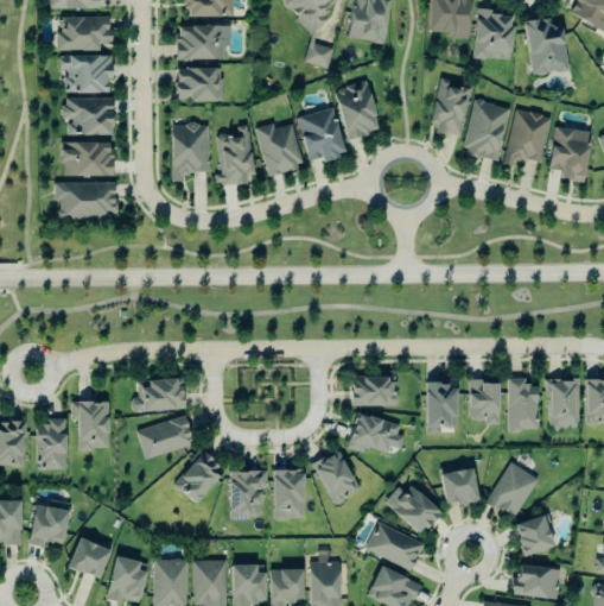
[(50,0),(50,8),(99,10),(99,0),(50,0)]
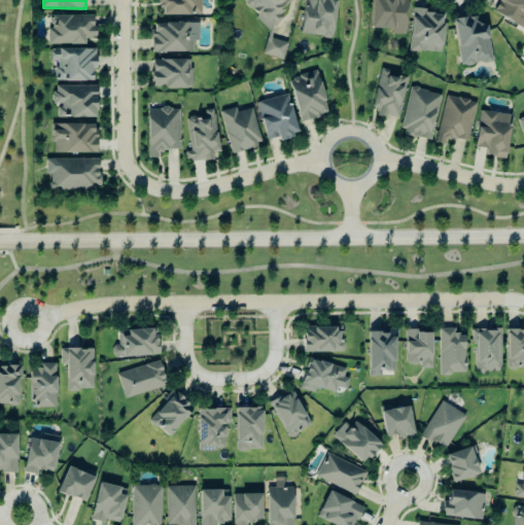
[(161,0),(162,14),(203,14),(202,0),(161,0)]
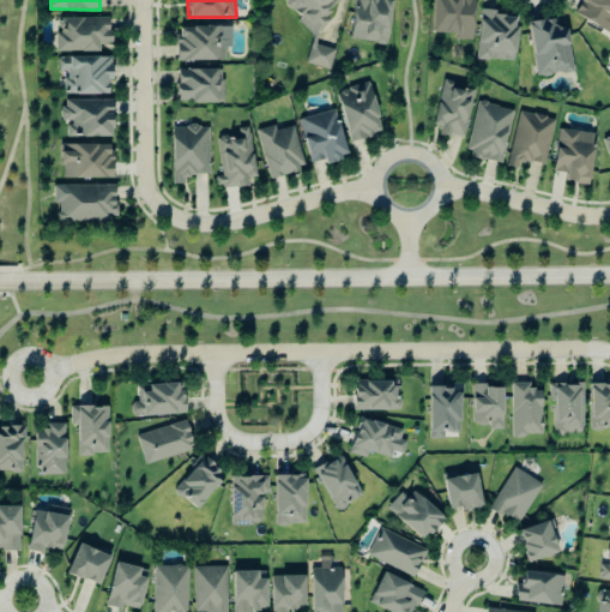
[(287,0),(285,1),(316,35),(334,18),(328,11),(339,0),(287,0)]
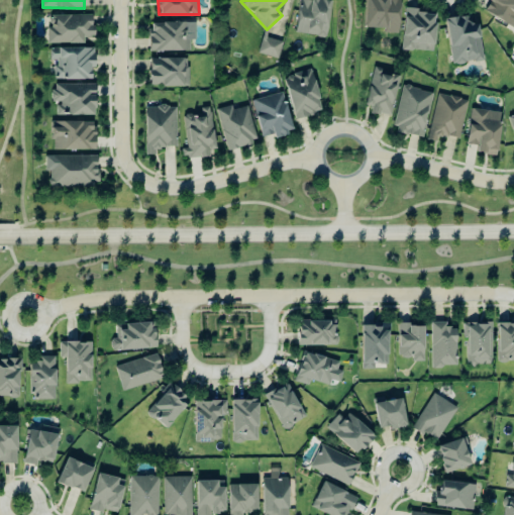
[(297,33),(328,36),(332,0),(320,0),(301,0),(297,33)]
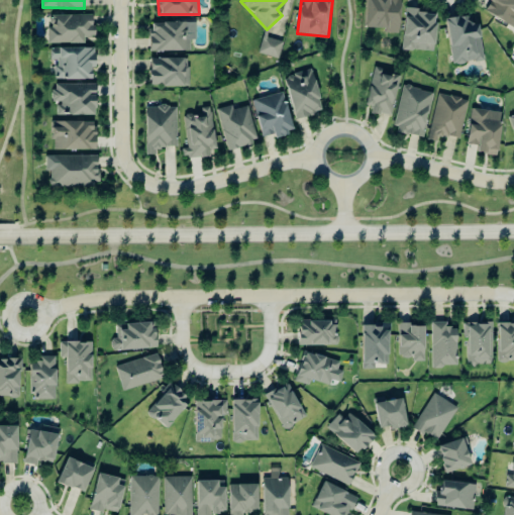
[(367,0),(367,28),(387,28),(386,32),(400,32),(401,0),(367,0)]
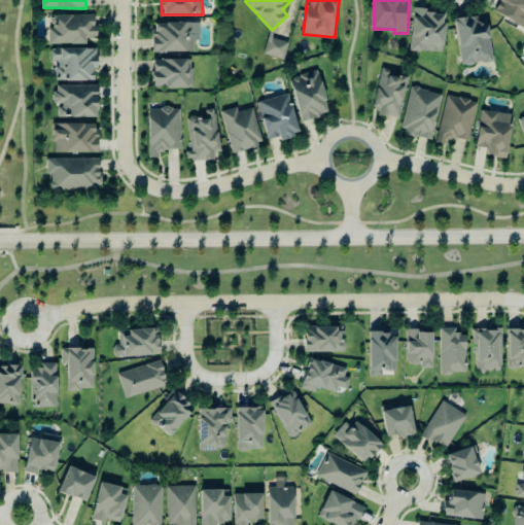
[(500,0),(494,10),(523,26),(523,0),(500,0)]
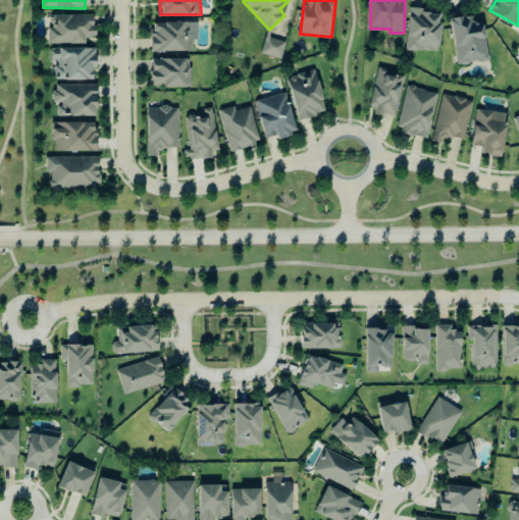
[(439,52),(442,14),(425,13),(425,8),(410,7),(408,50),(439,52)]
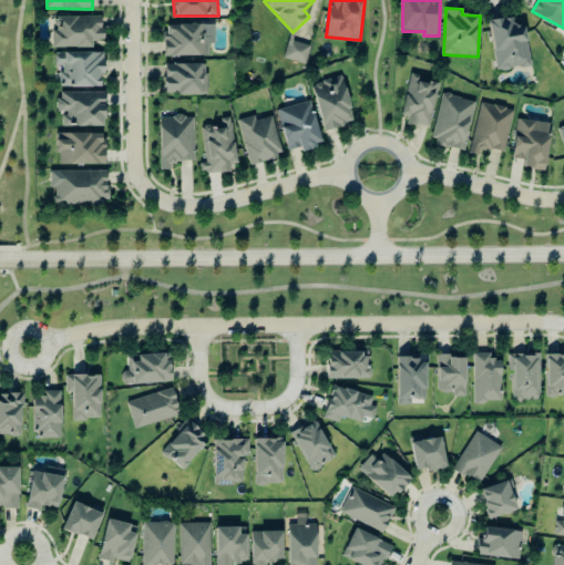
[(94,47),(93,40),(104,40),(103,16),(55,16),(55,48),(94,47)]
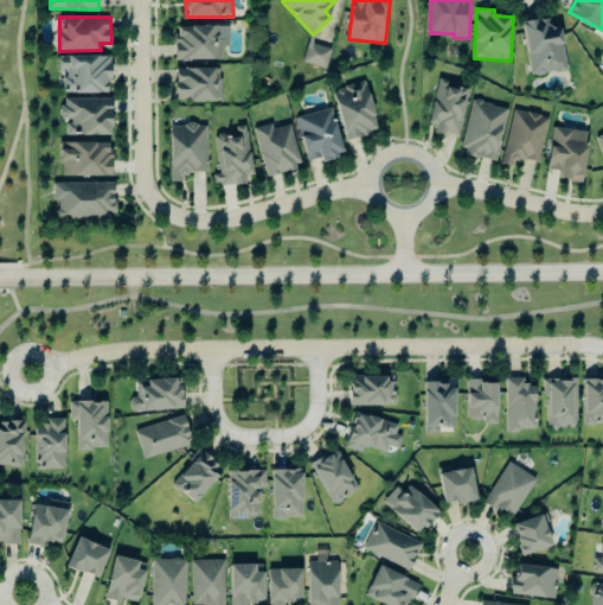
[(569,70),(563,27),(551,29),(550,18),(525,21),(532,75),(569,70)]
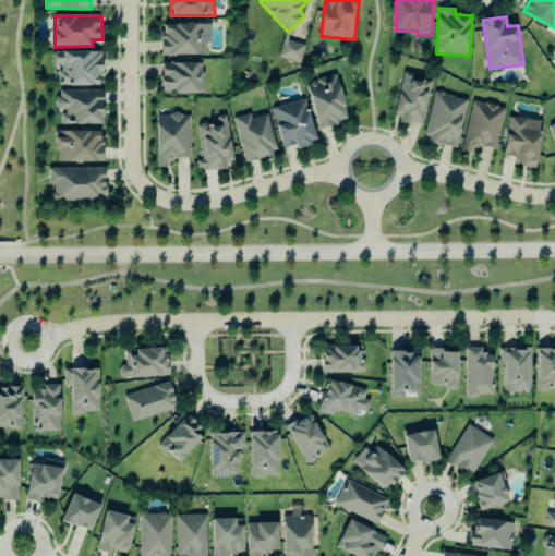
[(206,55),(206,23),(163,24),(164,56),(206,55)]
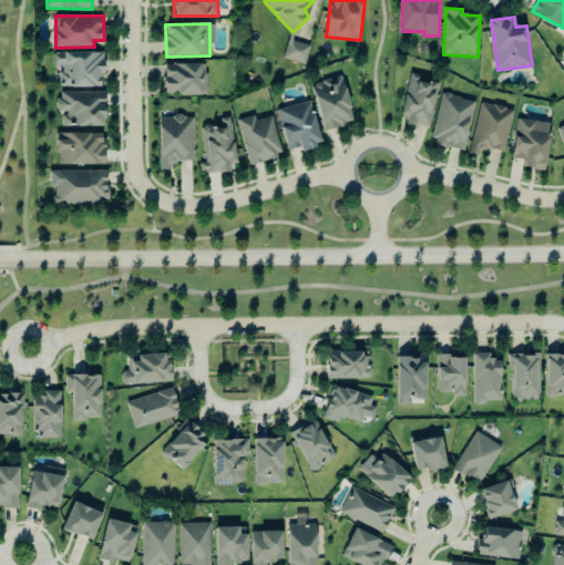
[(308,63),(311,44),(289,40),(286,59),(308,63)]
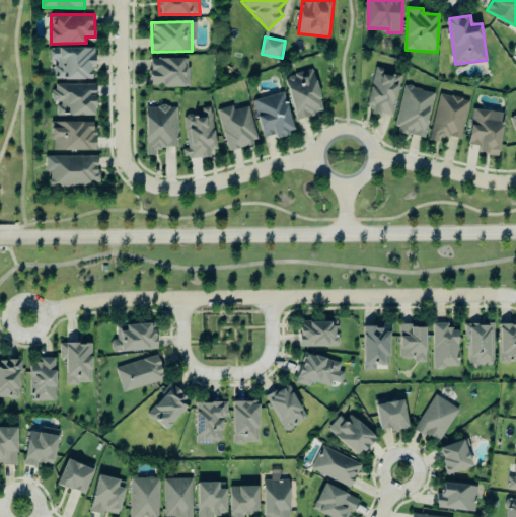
[(92,78),(92,68),(96,68),(96,47),(51,49),(51,60),(56,60),(56,80),(92,78)]
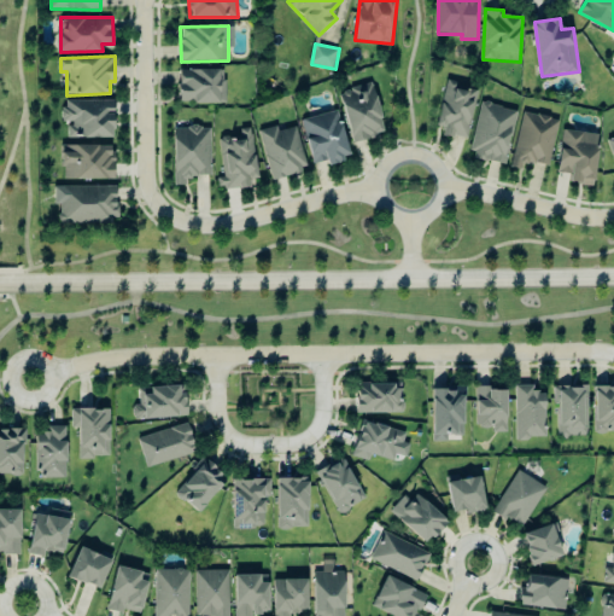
[(180,70),(181,103),(228,103),(227,69),(180,70)]
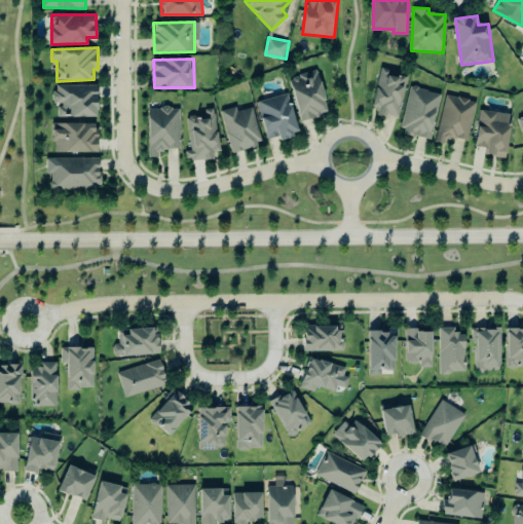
[(374,107),(379,108),(378,114),(399,118),(407,77),(390,74),(391,69),(381,67),(374,107)]
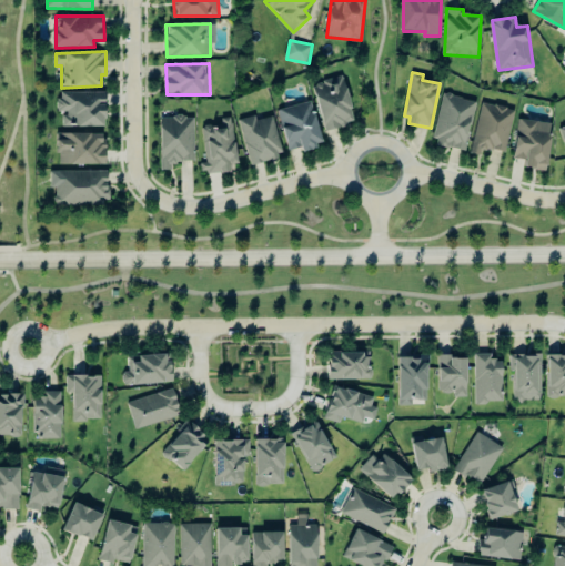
[(355,122),(344,76),(313,83),(325,130),(355,122)]
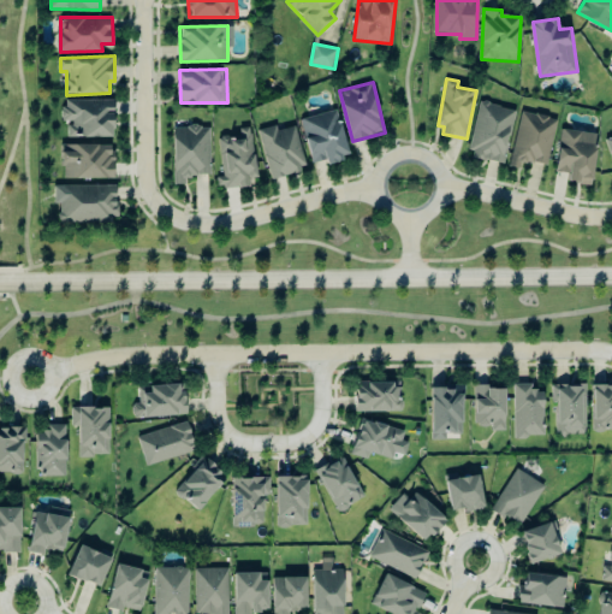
[(69,137),(114,137),(114,99),(64,99),(64,123),(69,123),(69,137)]
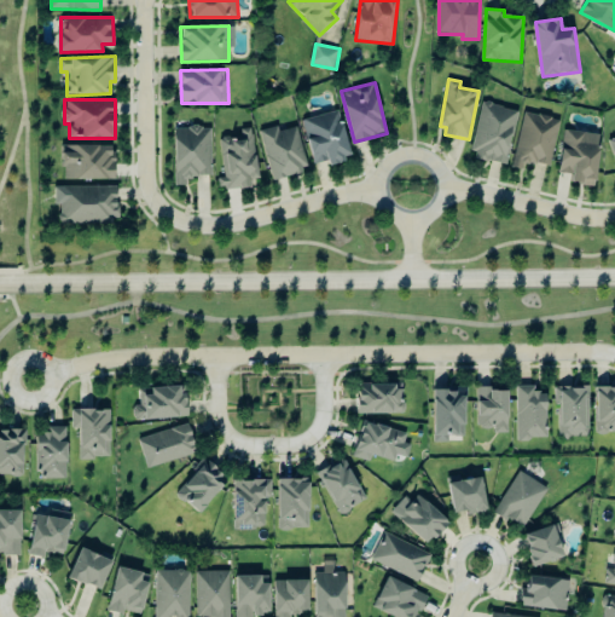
[(473,157),(509,165),(518,109),(483,102),(473,157)]
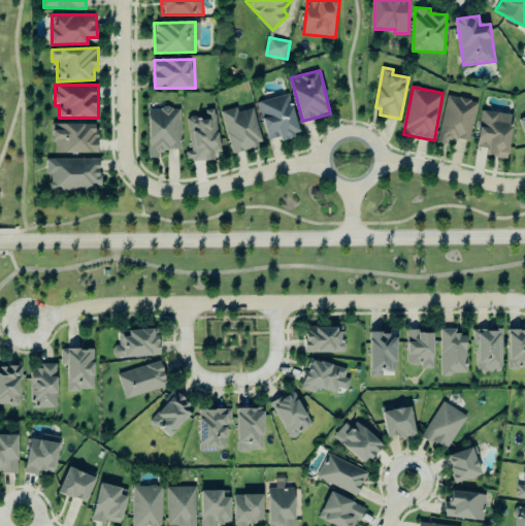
[(259,102),(268,139),(280,136),(281,140),(301,134),(290,94),(259,102)]
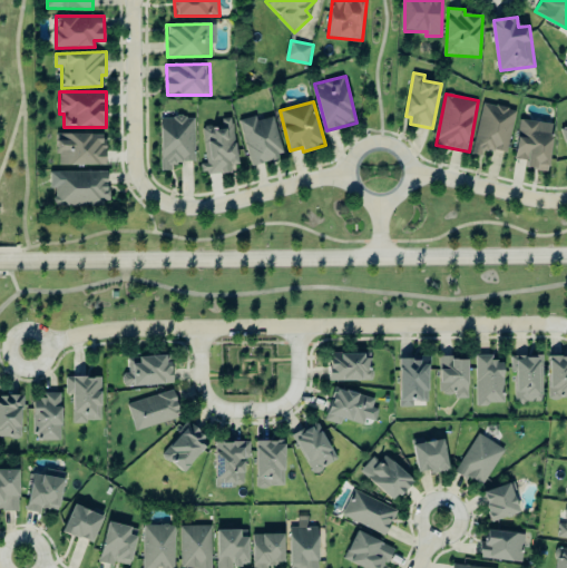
[(518,109),(485,103),(473,154),(485,156),(486,149),(508,154),(518,109)]
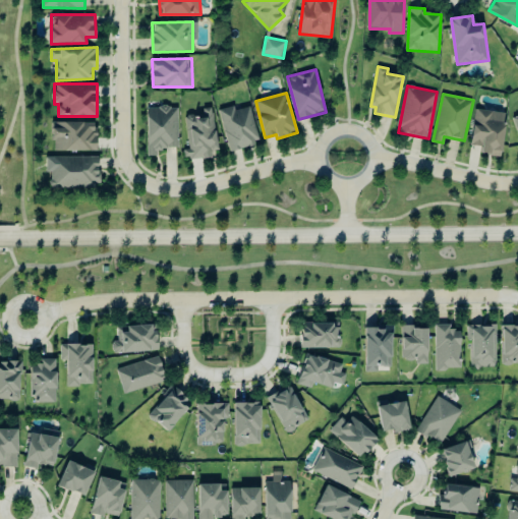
[(220,109),(230,151),(261,142),(251,106),(236,110),(234,106),(220,109)]
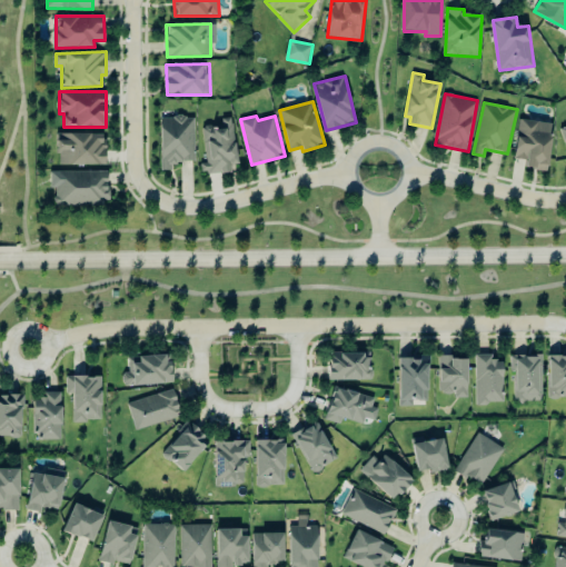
[(196,117),(160,118),(162,170),(175,169),(175,161),(197,161),(196,117)]
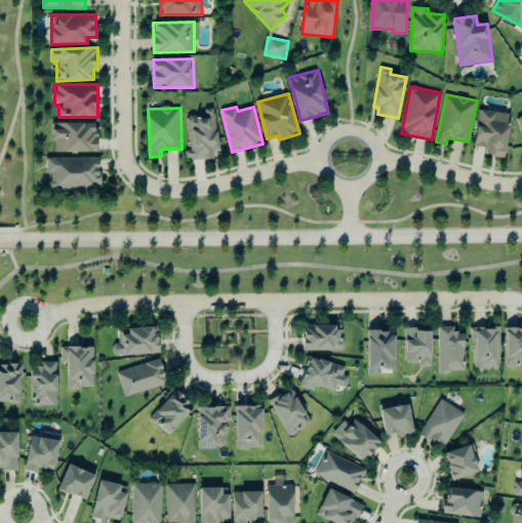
[(485,155),(506,158),(512,114),(480,109),(475,146),(487,148),(485,155)]
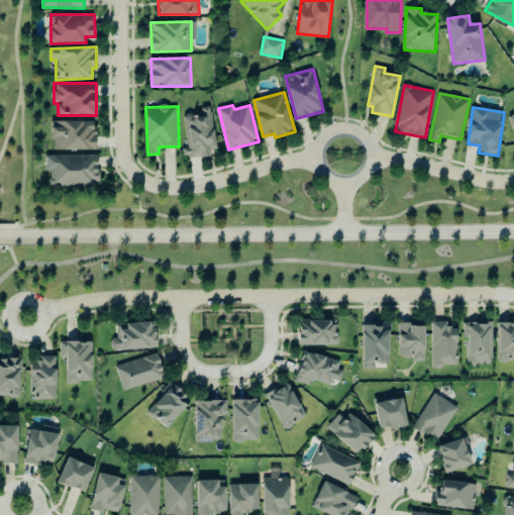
[(217,148),(212,110),(185,113),(189,147),(183,148),(184,158),(211,155),(211,149),(217,148)]
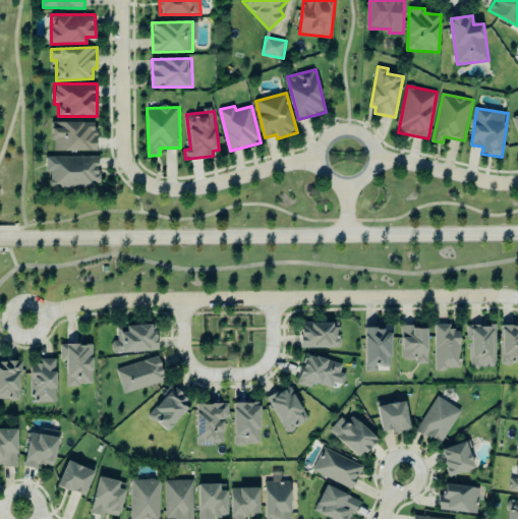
[(53,151),(97,151),(98,122),(54,122),(53,151)]
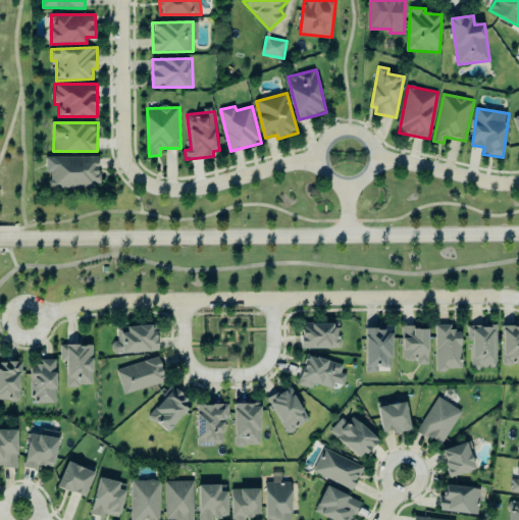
[(47,156),(47,172),(51,172),(52,188),(100,187),(99,156),(47,156)]
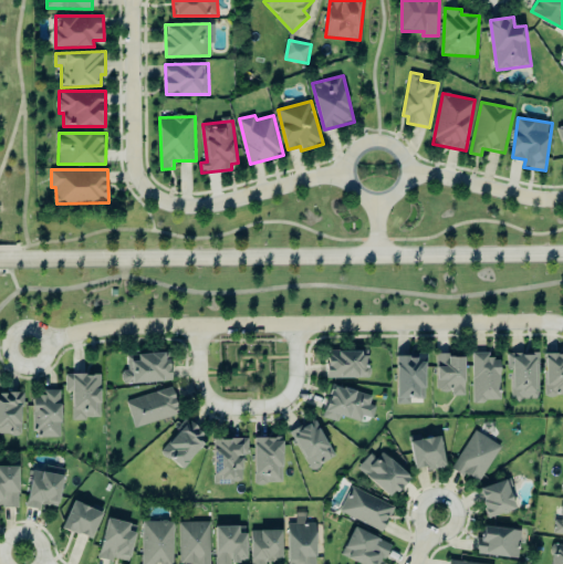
[(369,377),(371,350),(330,348),(329,376),(369,377)]
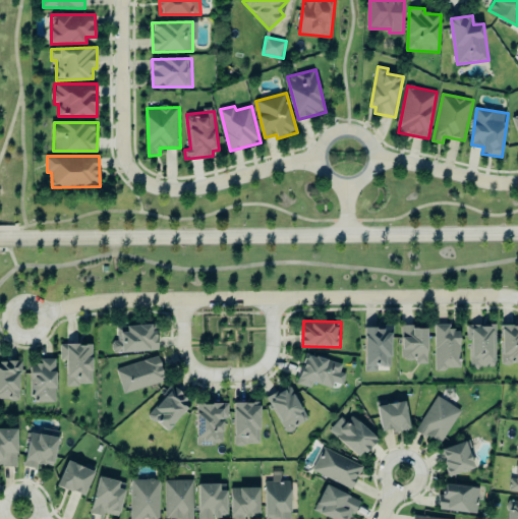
[(452,323),(436,323),(437,367),(462,367),(461,330),(452,330),(452,323)]
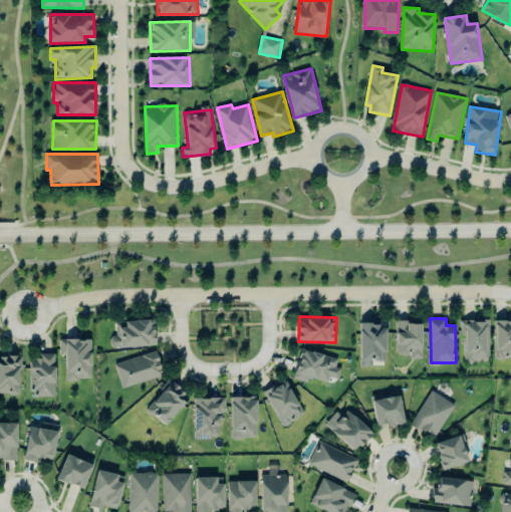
[(155,344),(154,319),(116,320),(116,334),(111,335),(112,347),(155,344)]
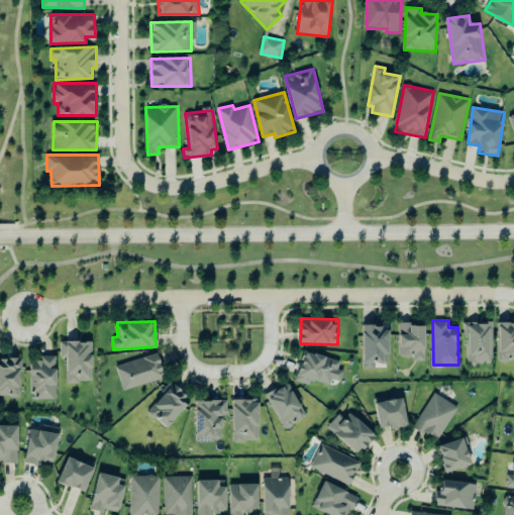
[(494,321),(467,321),(467,363),(493,363),(494,321)]
